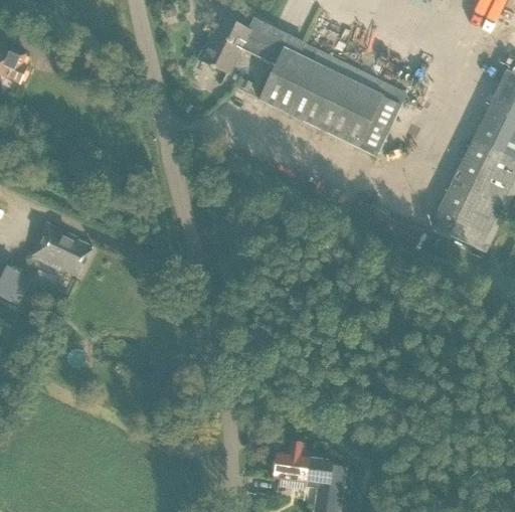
[(259,40),(247,34),(250,29),(222,15),(209,42),(206,41),(198,57),(228,72),(241,46),(276,63),(260,99),(358,147),(389,81),(291,33),(290,35),(267,23),(259,40)]
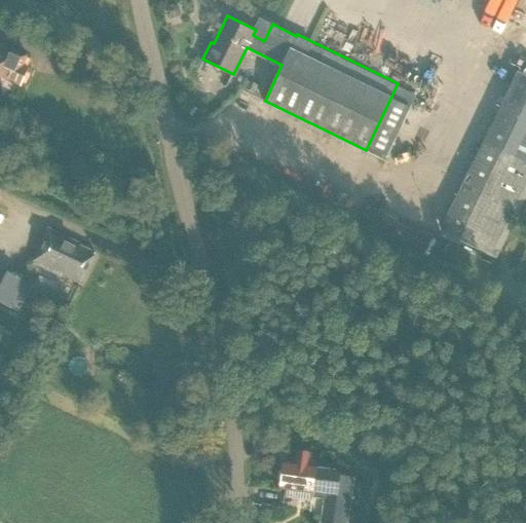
[(0,74),(21,83),(28,67),(22,64),(27,53),(11,46),(10,48),(0,43),(0,74)]
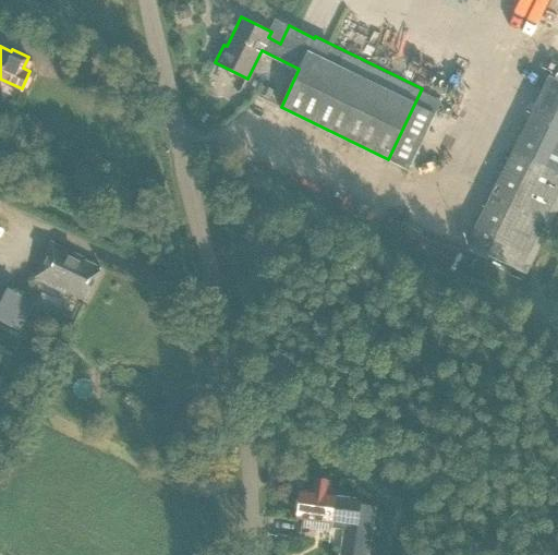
[(528,272),(557,208),(557,79),(548,74),(512,149),(466,242),(528,272)]
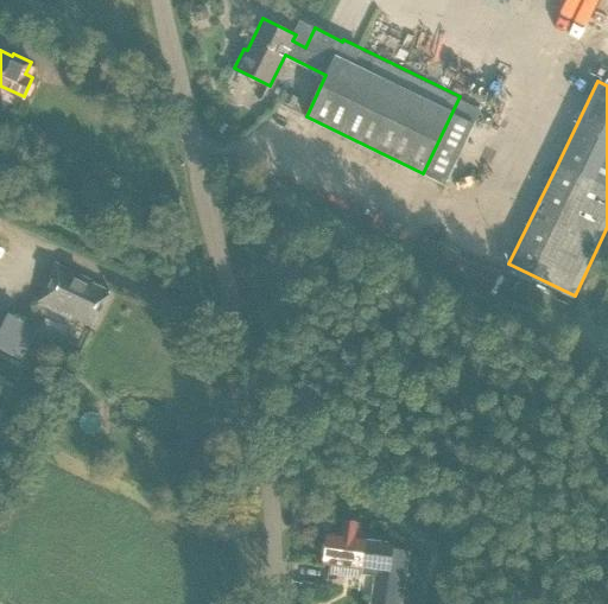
[(94,324),(111,291),(92,281),(93,279),(56,261),(37,299),(74,318),(75,316),(94,324)]
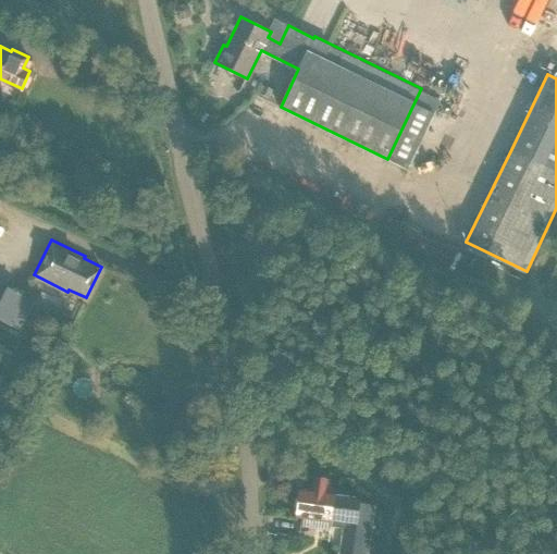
[(0,318),(10,323),(24,295),(0,283),(0,318)]
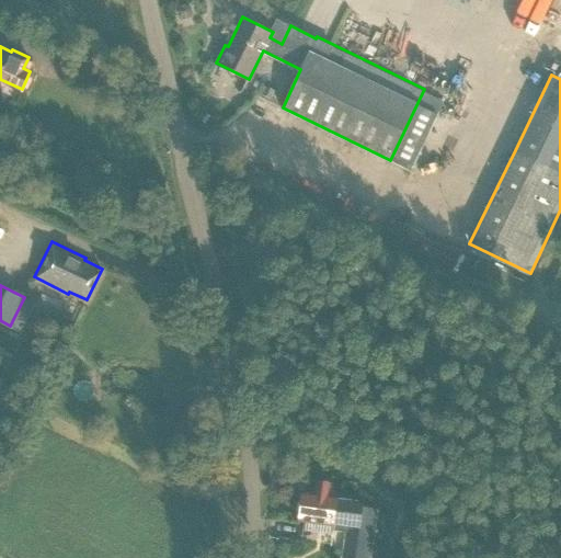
[(287,487),(309,489),(311,474),(288,470),(287,487)]
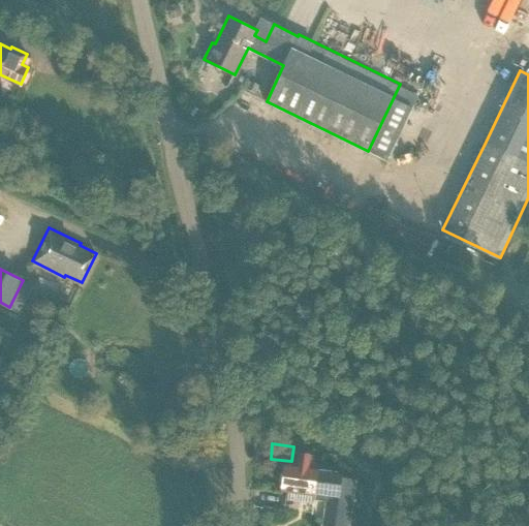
[(282,489),(290,490),(290,496),(301,498),(302,492),(314,494),(316,483),(330,485),(322,525),(346,525),(348,512),(351,513),(356,478),(331,475),(332,470),(318,468),(318,467),(311,466),(313,454),(299,452),(297,464),(285,463),(282,489)]
